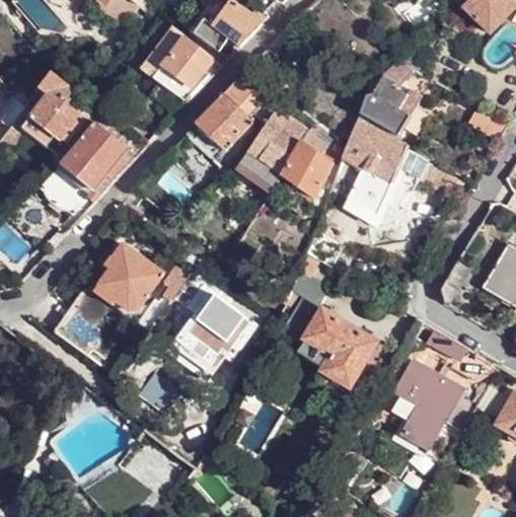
[(105,0),(106,1),(103,6),(125,25),(142,4),(137,0),(105,0)]
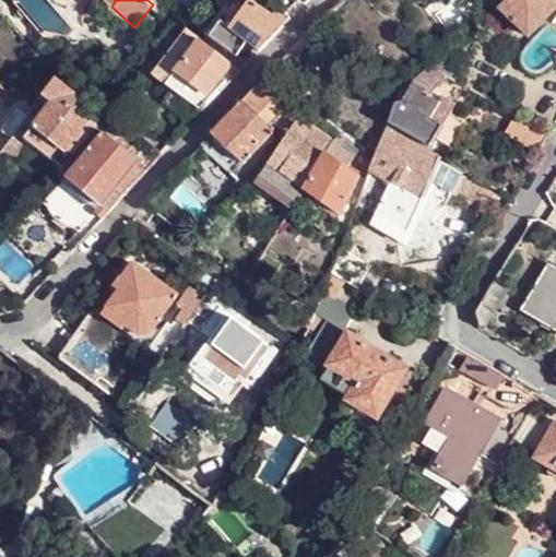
[(148,0),(153,4),(160,9),(166,0),(148,0)]
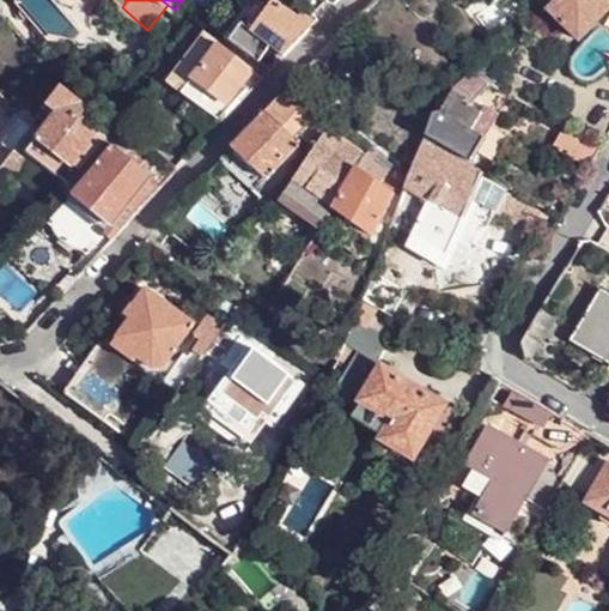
[(282,53),(310,23),(300,16),(276,0),(269,0),(238,42),(266,62),(279,49),(282,53)]
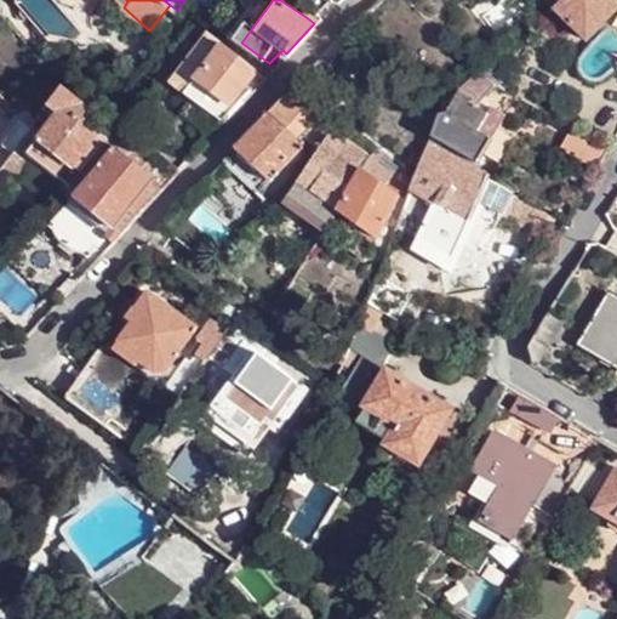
[(582,35),(615,0),(556,0),(555,1),(550,6),(582,35)]
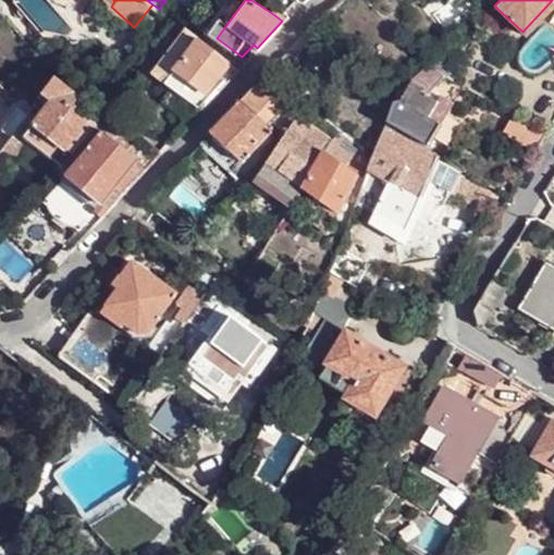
[(282,21),(288,15),(277,8),(273,14),(282,21)]
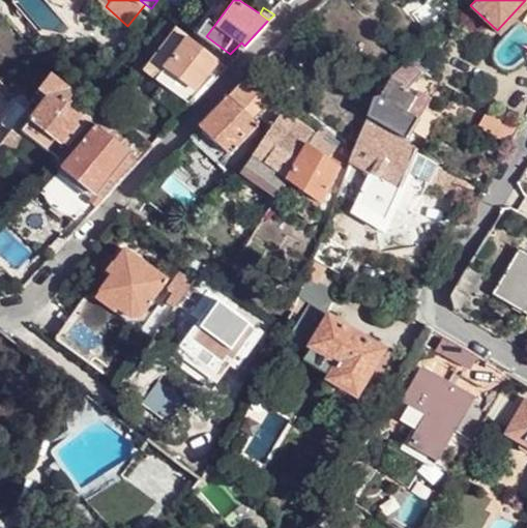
[(168,20),(165,25),(173,31),(177,27),(168,20)]
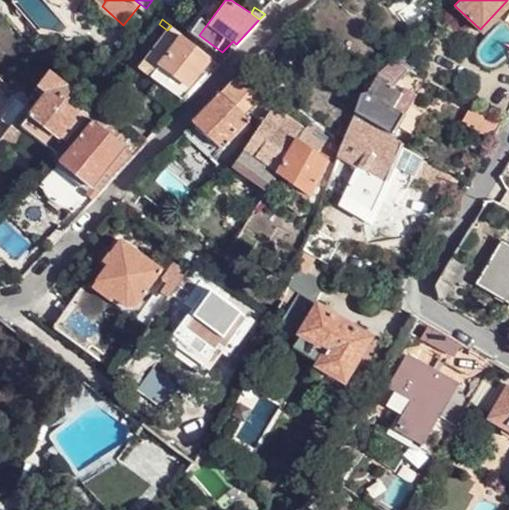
[(149,54),(162,64),(183,36),(181,33),(171,26),(167,30),(149,54)]
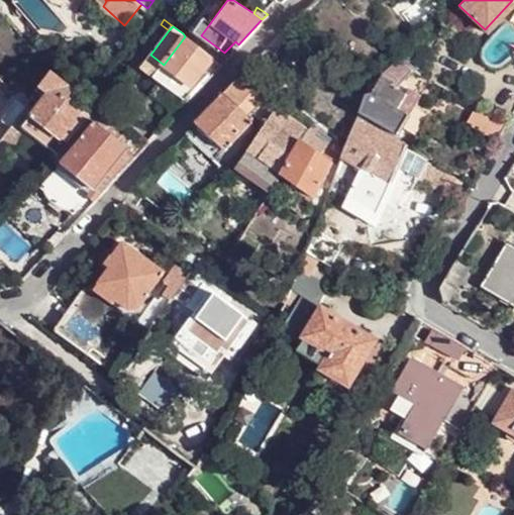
[(164,65),(192,85),(192,84),(203,70),(213,57),(185,36),(164,65)]
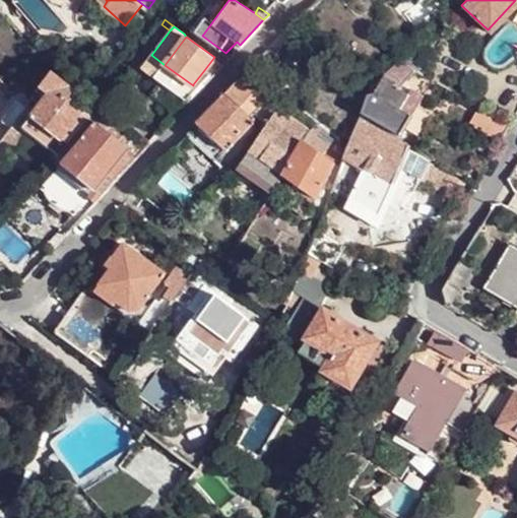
[(408,67),(417,72),(426,59),(409,49),(407,51),(397,60),(407,66),(408,67)]
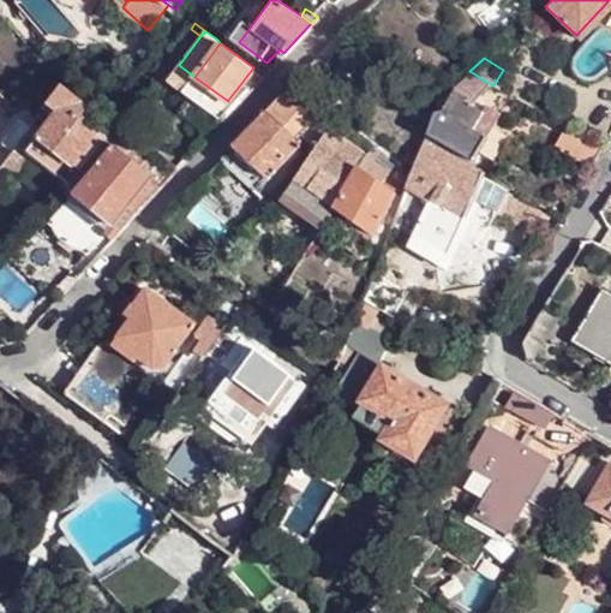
[(169,79),(222,119),(235,105),(228,100),(228,101),(195,77),(179,65),(169,79)]
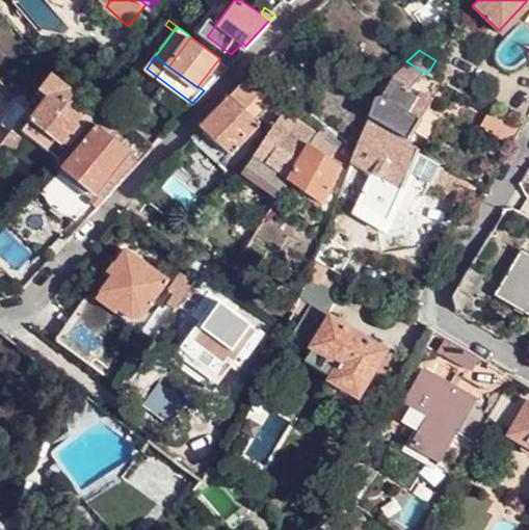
[(216,77),(227,64),(219,58),(209,72),(216,77)]
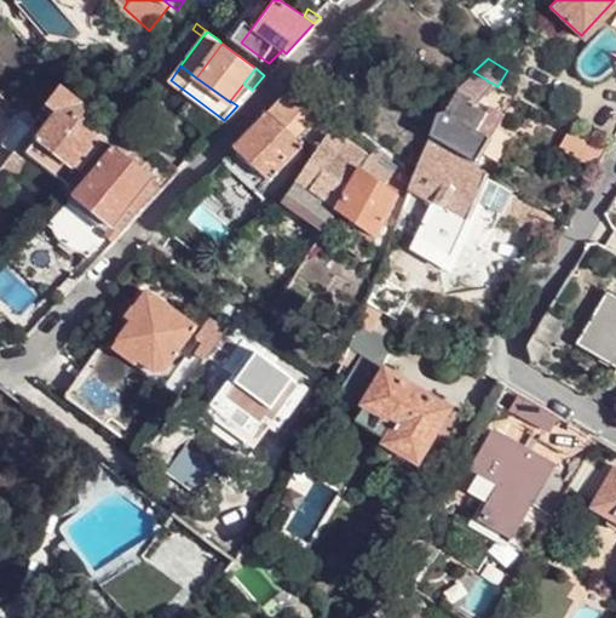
[(473,72),(448,93),(461,102),(465,103),(468,97),(487,80),(485,79),(473,72)]
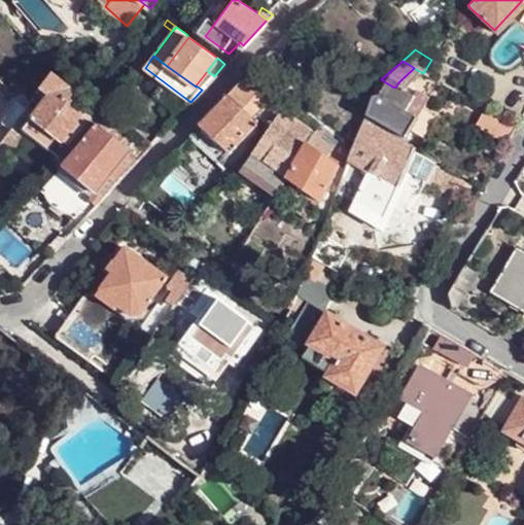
[(92,104),(88,101),(75,92),(51,73),(25,107),(14,121),(59,155),(70,144),(101,110),(92,104)]
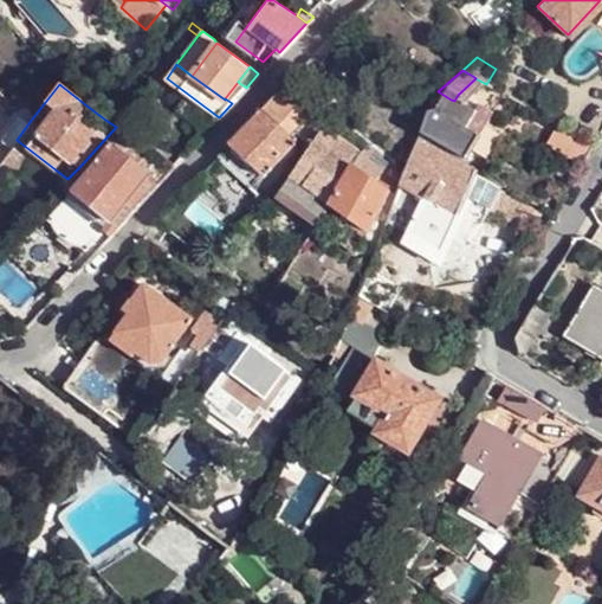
[(290,141),(292,143),(311,117),(310,116),(276,90),(257,110),(290,141)]
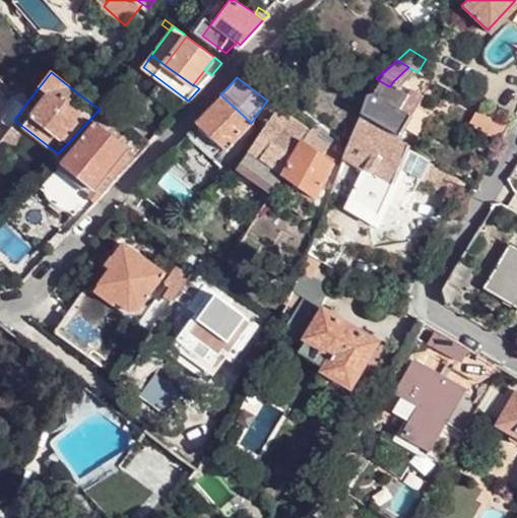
[(350,84),(354,87),(360,82),(354,78),(350,84)]
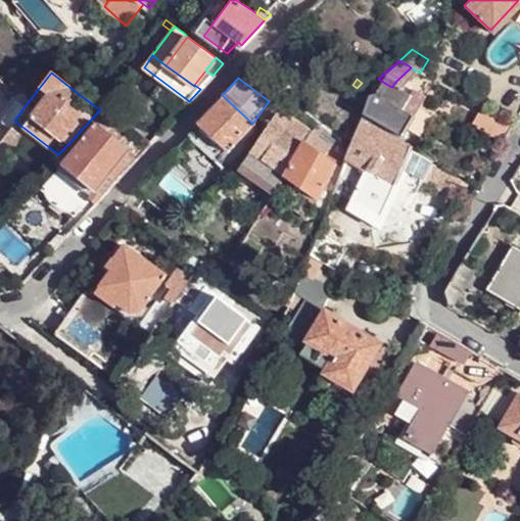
[(379,99),(389,86),(378,79),(371,85),(370,88),(368,92),(379,99)]
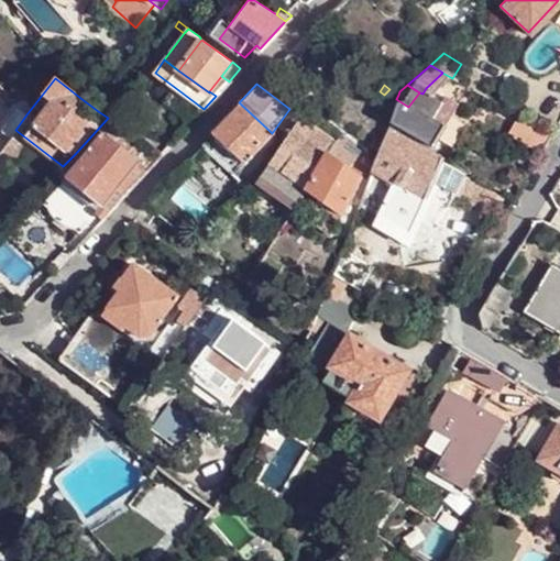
[(408,107),(431,119),(440,103),(423,94),(419,92),(408,107)]
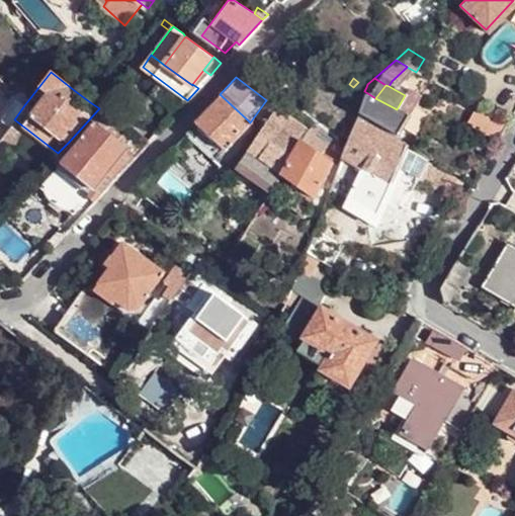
[(112,91),(99,108),(105,114),(119,95),(112,91)]
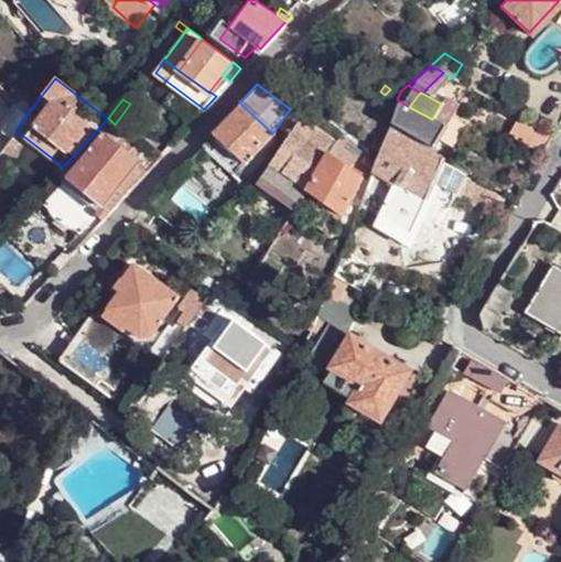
[(397,99),(389,122),(434,148),(441,137),(445,127),(444,126),(432,119),(409,107),(397,99)]
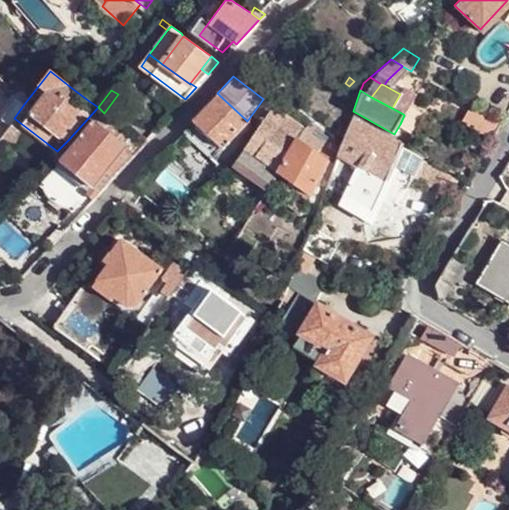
[(412,98),(401,92),(400,94),(392,108),(403,114),(412,98)]
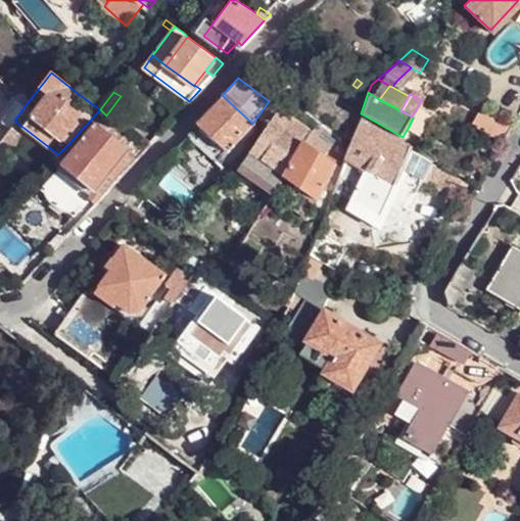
[(91,95),(87,100),(91,103),(95,98),(91,95)]
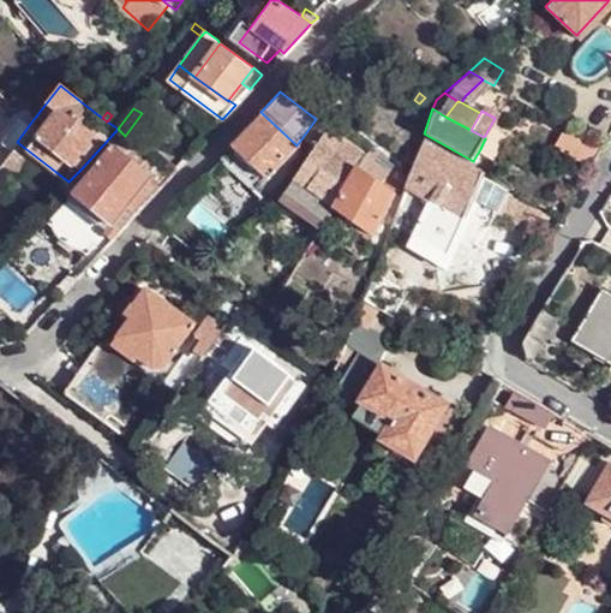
[(261,112),(228,147),(231,148),(261,178),(263,178),(288,150),(294,143),(261,112)]
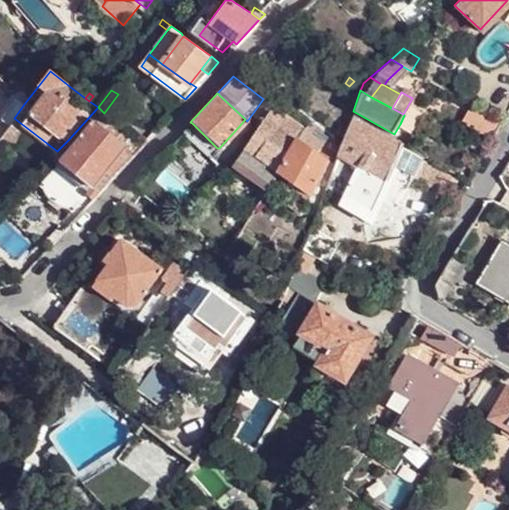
[(2,116),(11,123),(14,118),(24,104),(16,98),(2,116)]
